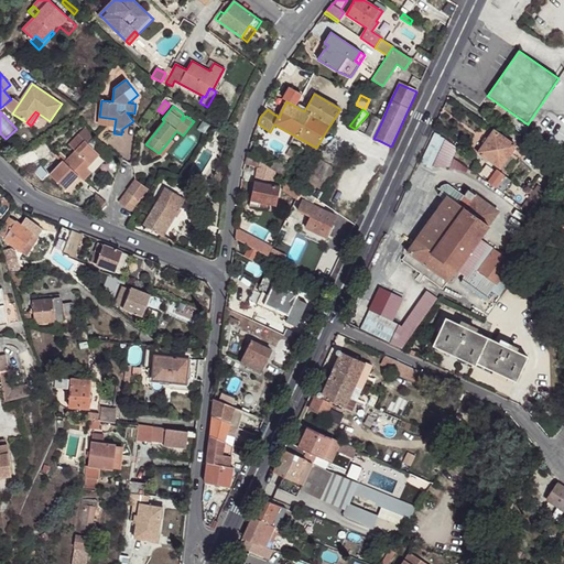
[(375,116),(366,134),(373,139),(382,120),(375,116)]
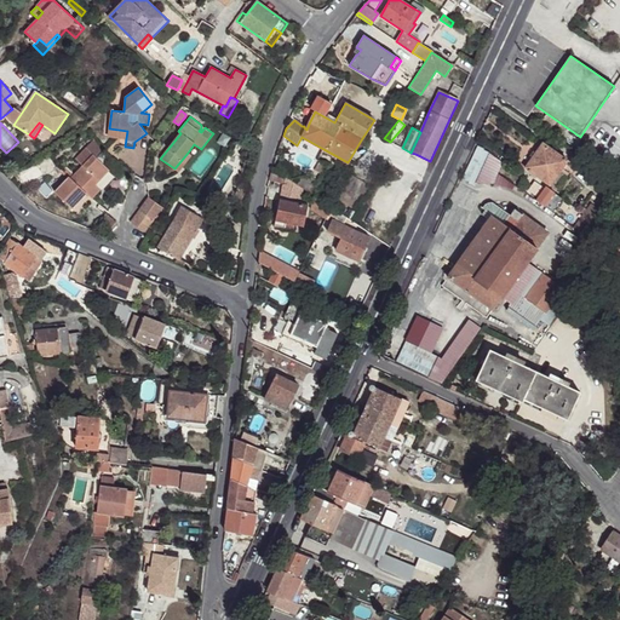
[(95,139),(86,148),(95,156),(103,148),(95,139)]
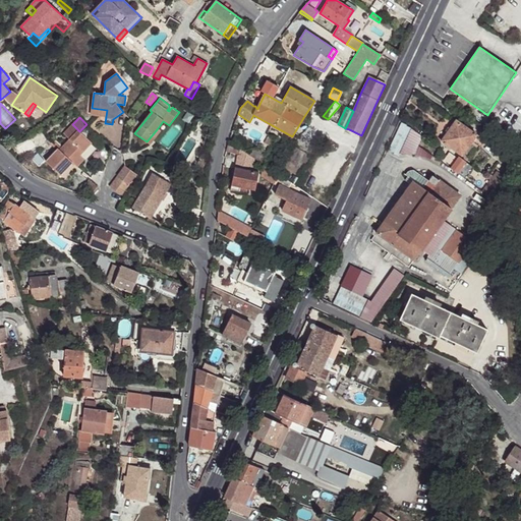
[(462,156),(467,160),(473,151),(471,149),(471,148),(469,147),(477,135),(456,120),(442,141),(462,156)]
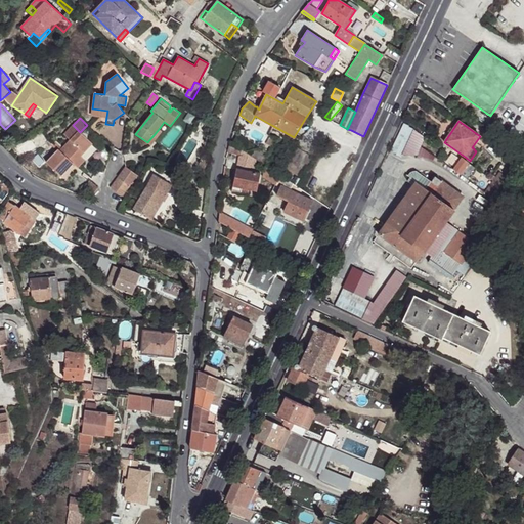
[(59,150),(73,164),(78,168),(85,160),(81,156),(92,144),(80,132),(73,125),(63,134),(70,140),(59,150)]
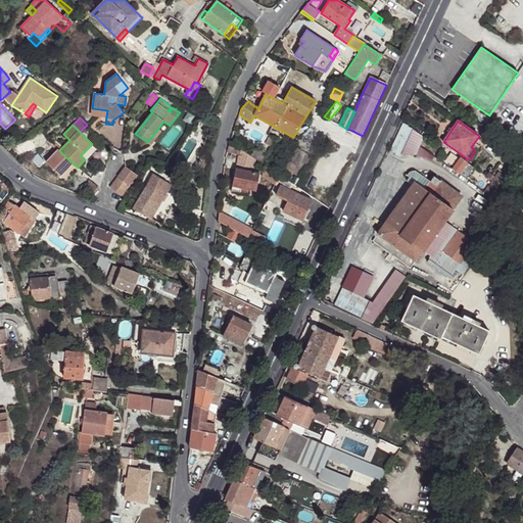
[(414,160),(424,135),(400,125),(390,150),(414,160)]
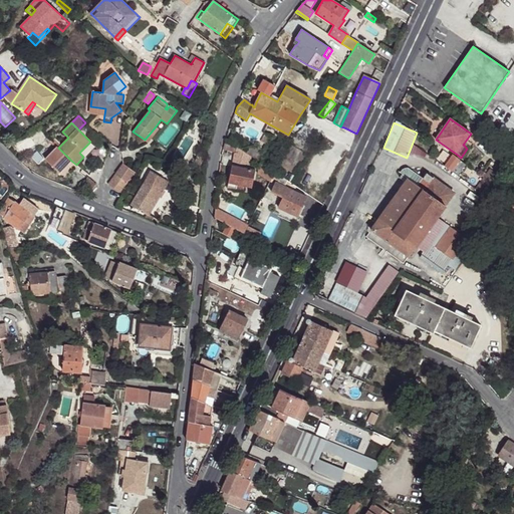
[(151,133),(145,140),(148,143),(159,129),(156,126),(151,133)]
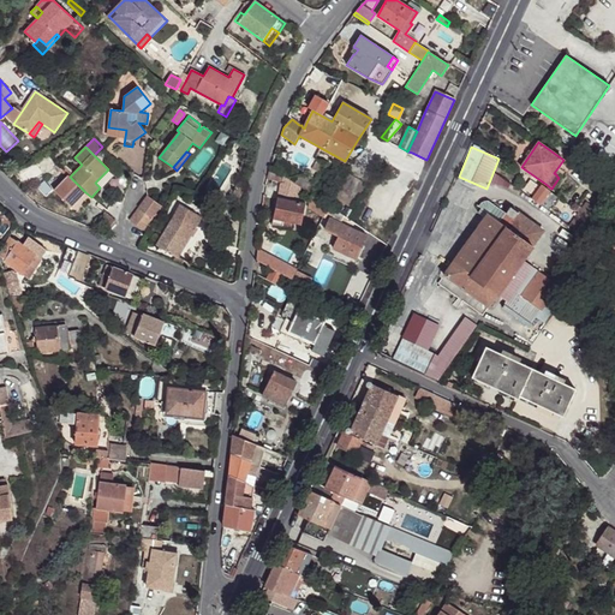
[(270,167),(267,178),(275,180),(275,179),(279,173),(270,167)]
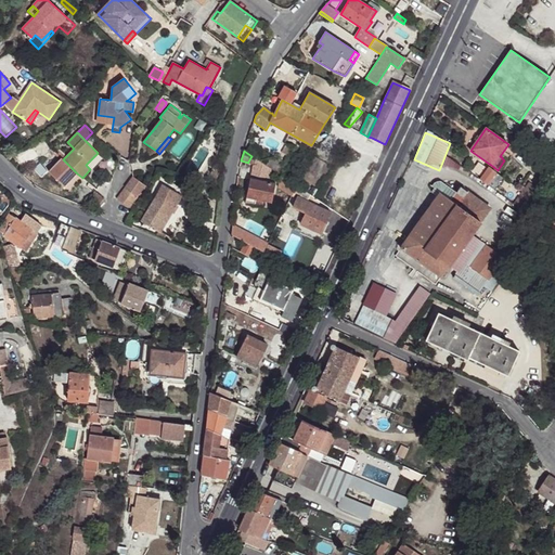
[(283,165),(271,157),(267,166),(278,172),(283,165)]
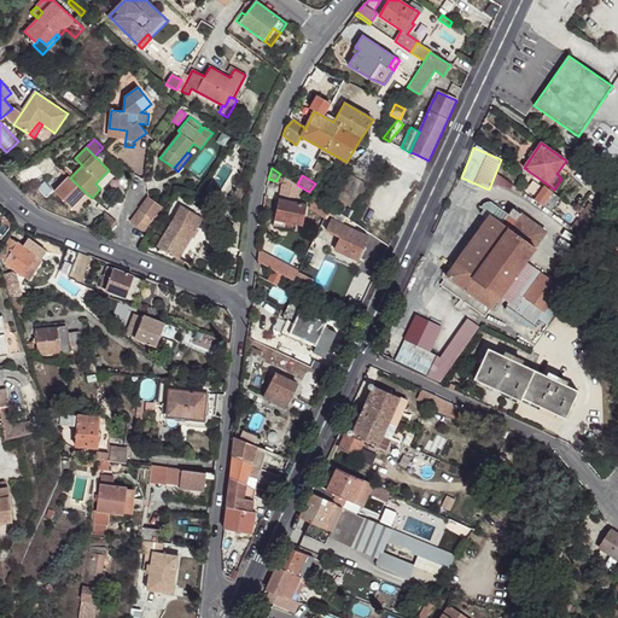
[(608,175),(606,180),(614,186),(617,181),(608,175)]
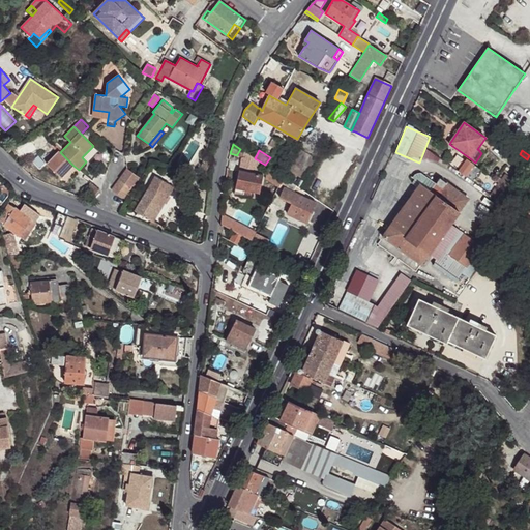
[(47,165),(61,179),(74,166),(60,152),(59,151),(47,165)]
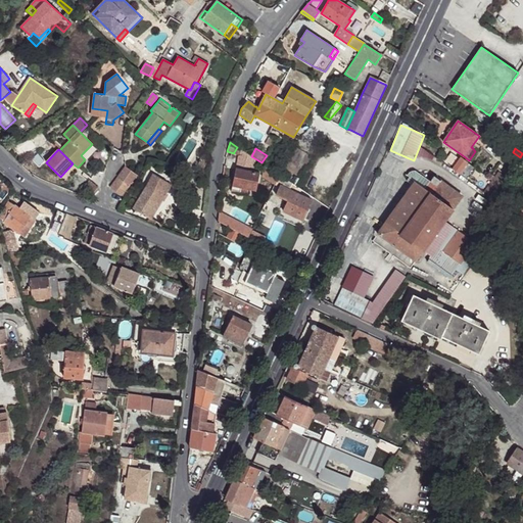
[(95,171),(104,174),(109,159),(100,156),(95,171)]
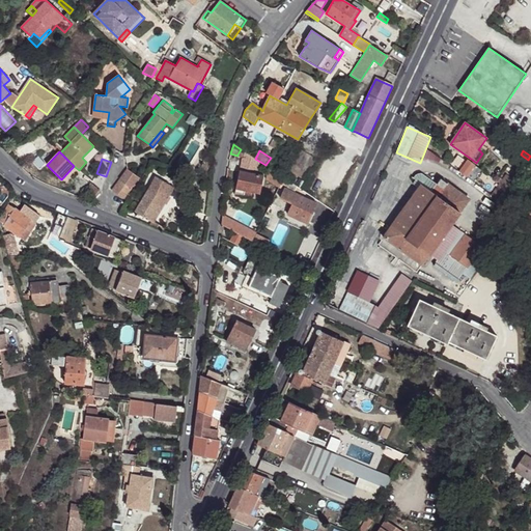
[(459,171),(467,176),(473,168),(475,165),(468,160),(459,171)]
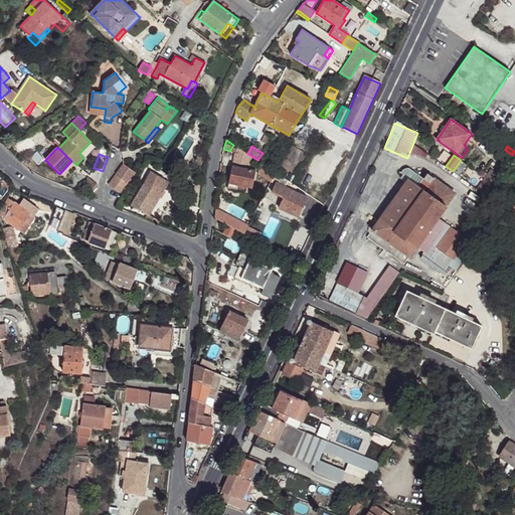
[(233,159),(232,166),(248,169),(249,164),(250,162),(233,159)]
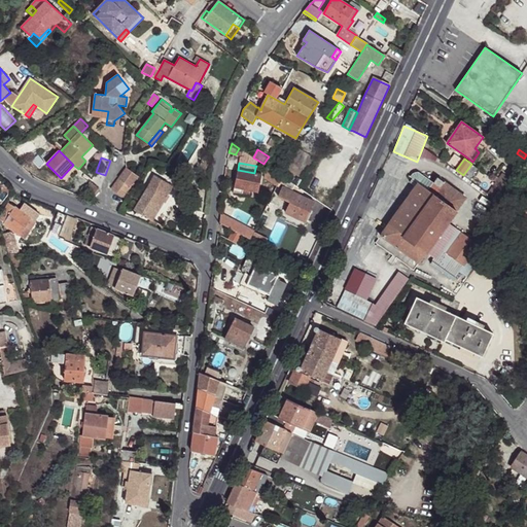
[(267,166),(264,178),(276,185),(278,182),(279,183),(283,177),(267,166)]
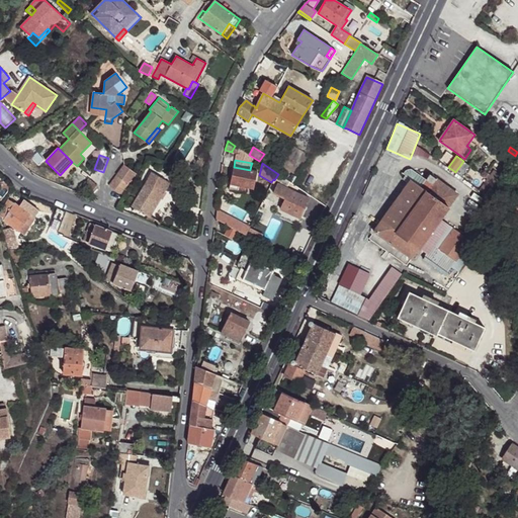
[(116,175),(128,184),(136,173),(123,165),(116,175)]
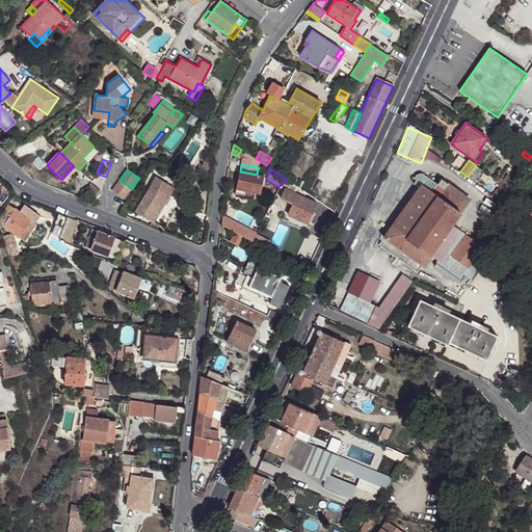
[(257,175),(240,171),(236,189),(235,194),(244,196),(245,191),(253,192),(261,194),(264,177),(263,176),(264,170),(258,169),(257,175)]
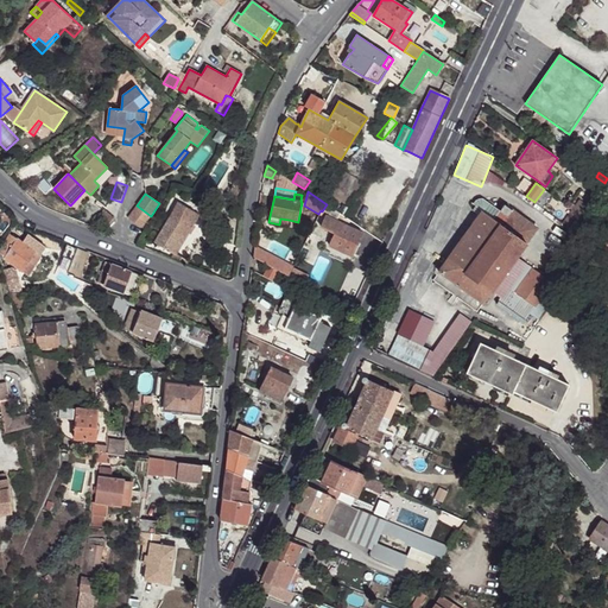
[(568,207),(572,210),(580,200),(575,197),(568,207)]
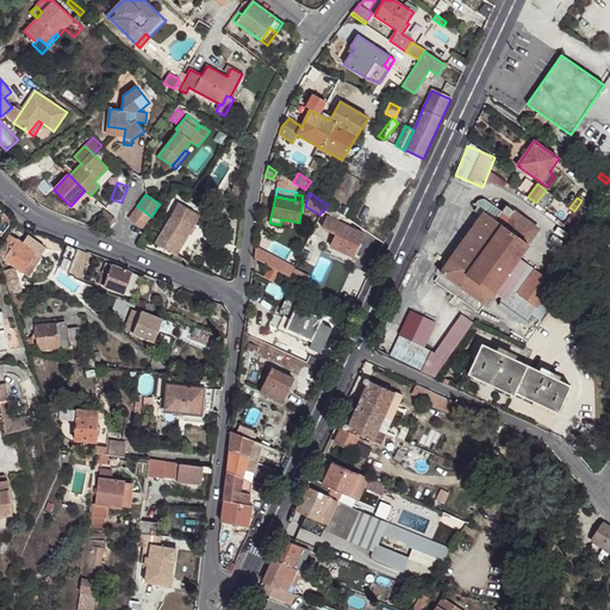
[(485,212),(441,273),(485,305),(540,229),(514,211),(509,217),(502,212),(484,200),(480,200),(478,201),(474,205),(485,212)]
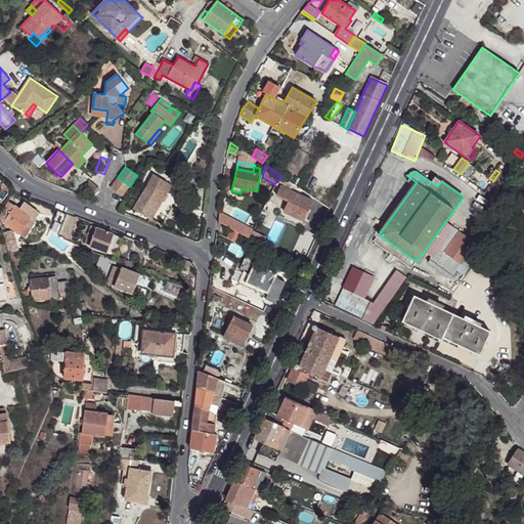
[(493,181),(485,192),(491,198),(506,176),(499,172),(493,181)]
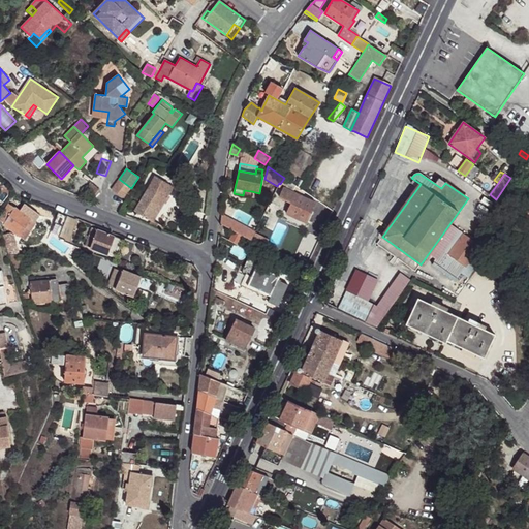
[(134,211),(151,221),(153,222),(153,220),(174,186),(155,176),(149,187),(134,211)]
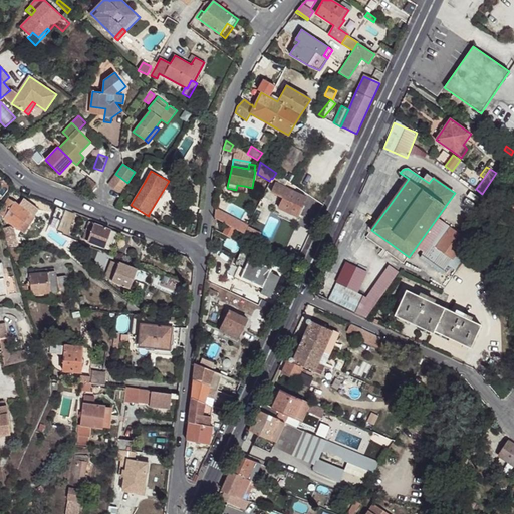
[(271,192),(283,198),(278,208),(297,217),(307,198),(285,187),(287,181),(281,176),(276,173),(272,179),(278,181),(277,183),(276,183),(271,192)]
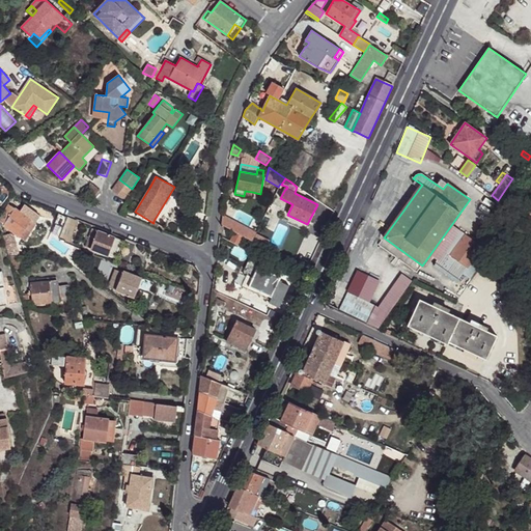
[(437,185),(443,189),(447,184),(441,178),(437,185)]
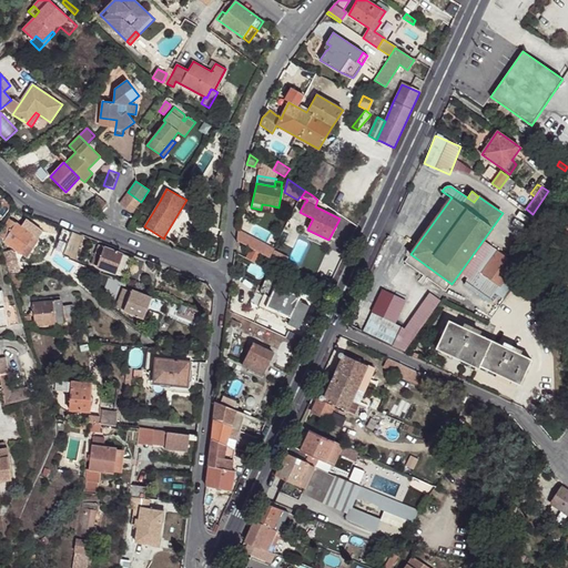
[(120,204),(133,213),(141,202),(128,192),(120,204)]
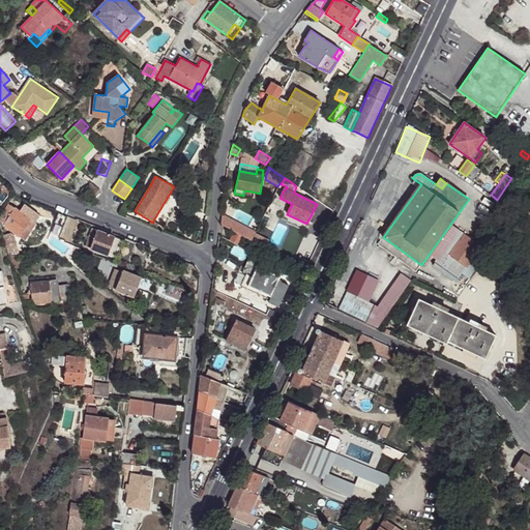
[(84,190),(93,200),(100,192),(90,183),(84,190)]
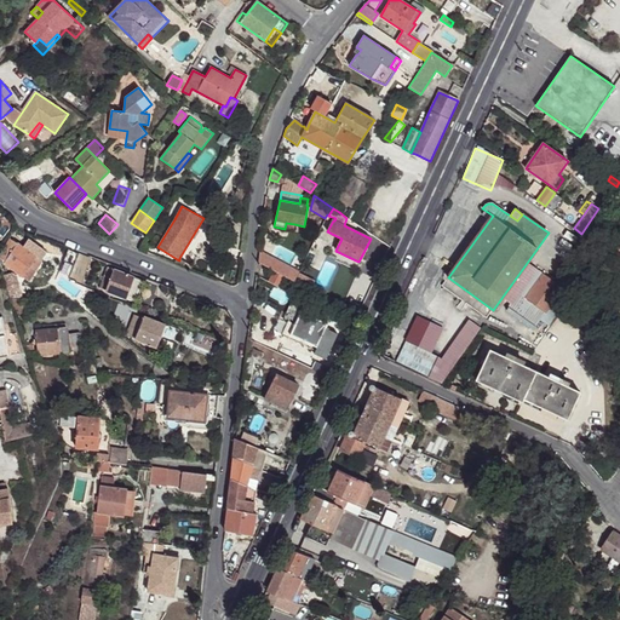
[(4,264),(21,276),(35,257),(40,259),(45,252),(27,239),(21,248),(10,240),(4,247),(7,250),(0,258),(5,262),(4,264)]
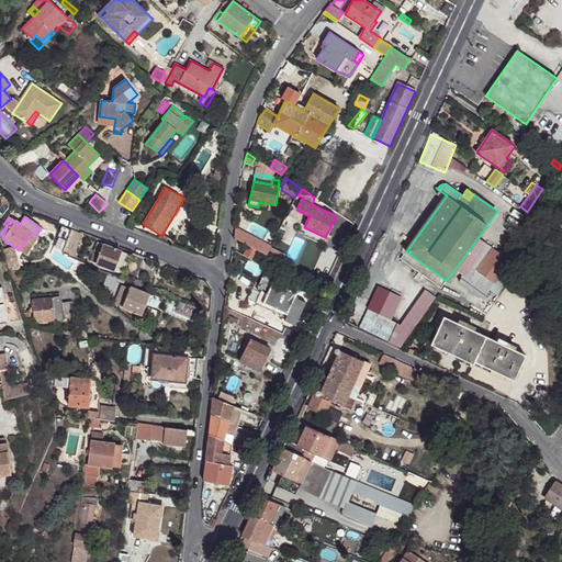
[(53,248),(74,260),(81,233),(60,225),(53,248)]
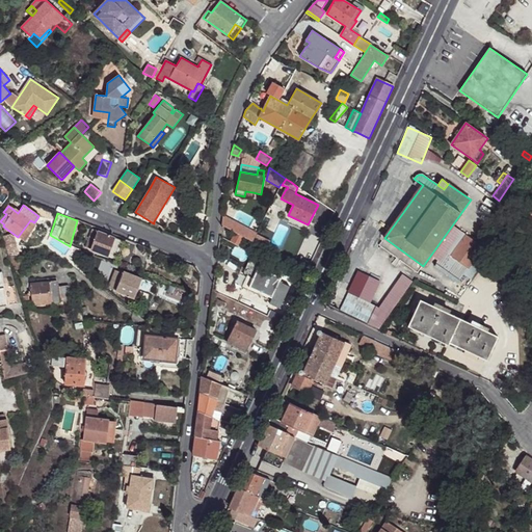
[(221,225),(236,233),(244,238),(245,238),(249,230),(222,216),(221,225)]
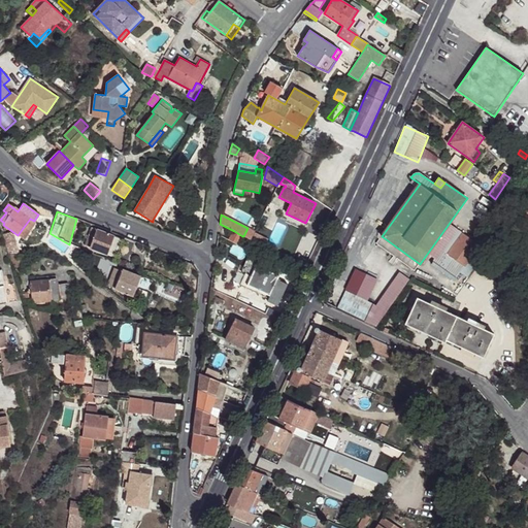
[(30,219),(18,235),(23,238),(35,222),(34,221),(30,219)]
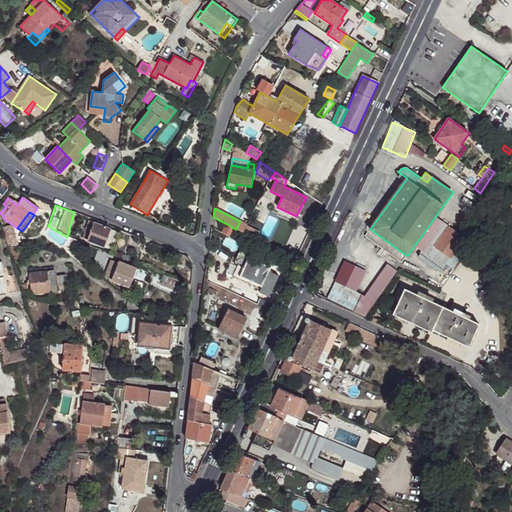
[(146,214),(144,218),(157,224),(159,220),(148,213),(148,215),(146,214)]
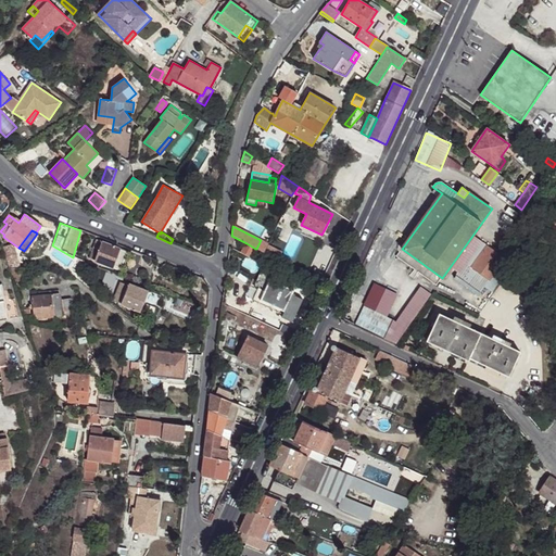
[(127,251),(95,239),(88,257),(119,269),(127,251)]
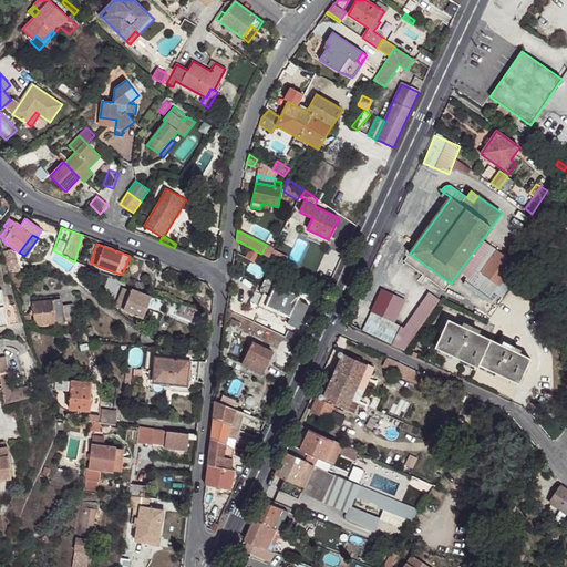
[(274,248),(266,245),(261,254),(269,258),(274,248)]
